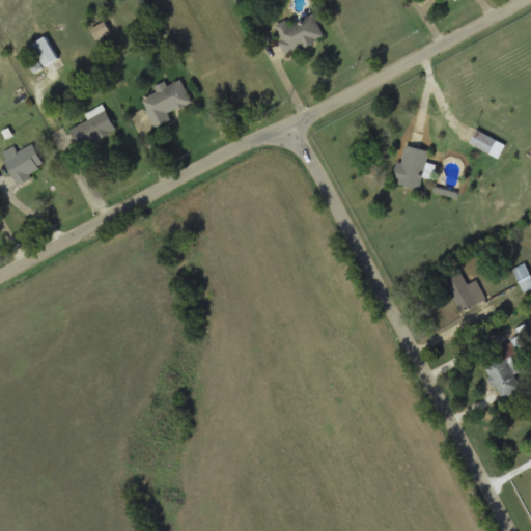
[(324,37),(312,11),(276,28),(287,54),(324,37)]
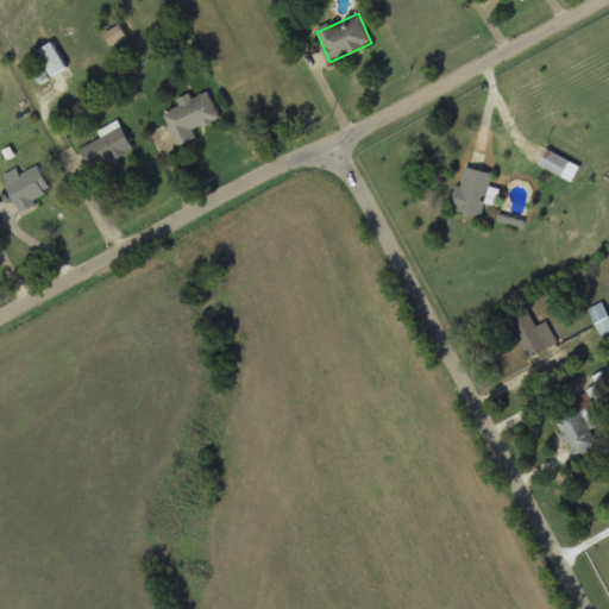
[(126,33),(119,25),(107,35),(114,44),(126,33)]
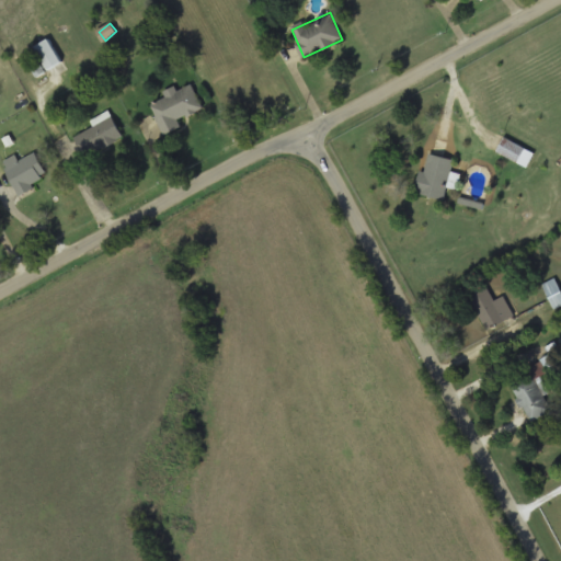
[(34,46),(47,69),(61,61),(49,38),(34,46)]
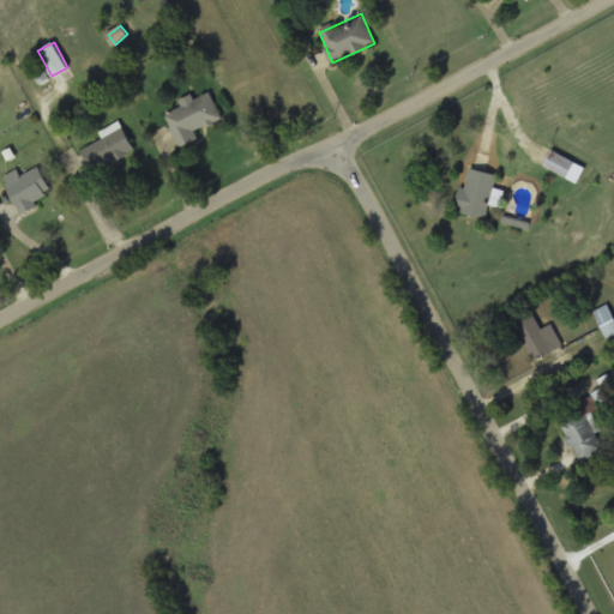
[(166,113),(179,148),(199,139),(196,130),(222,119),(211,94),(166,113)]
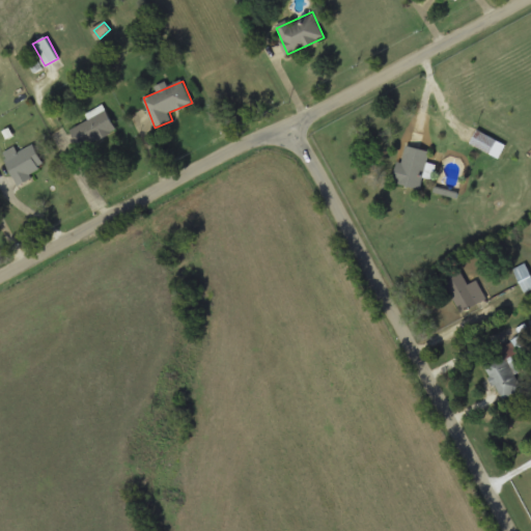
[(72,128),(78,146),(116,132),(106,105),(86,112),(89,121),(72,128)]
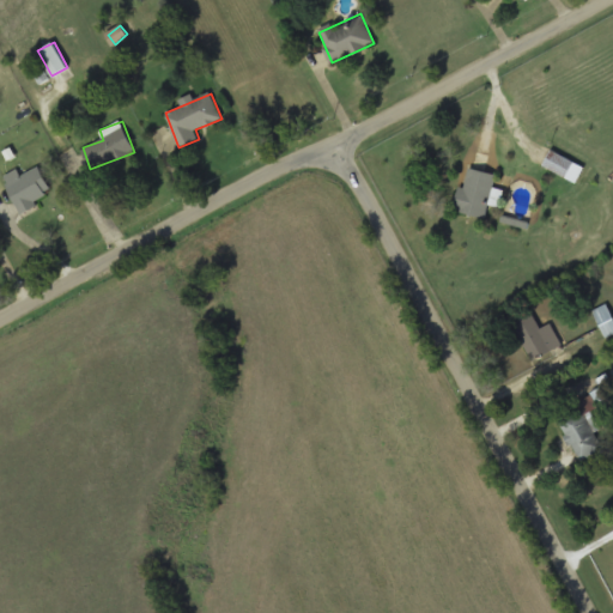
[(542,167),(576,182),(584,167),(551,150),(542,167)]
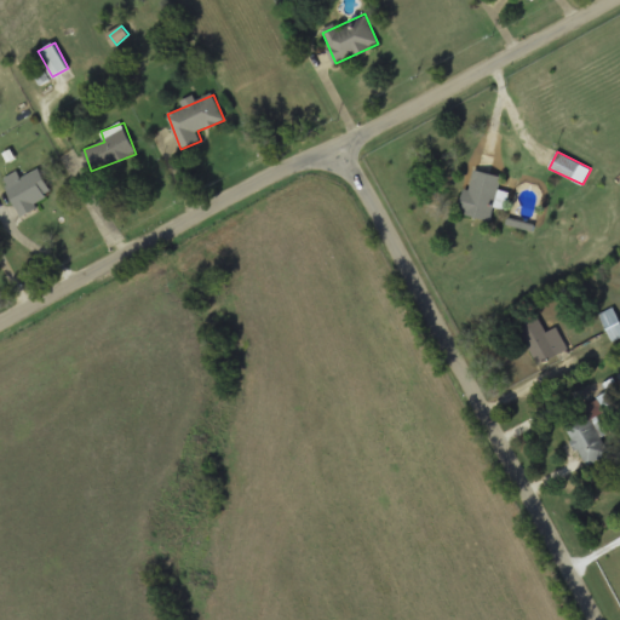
[(22,214),(55,196),(39,168),(22,178),(18,171),(3,179),(22,214)]
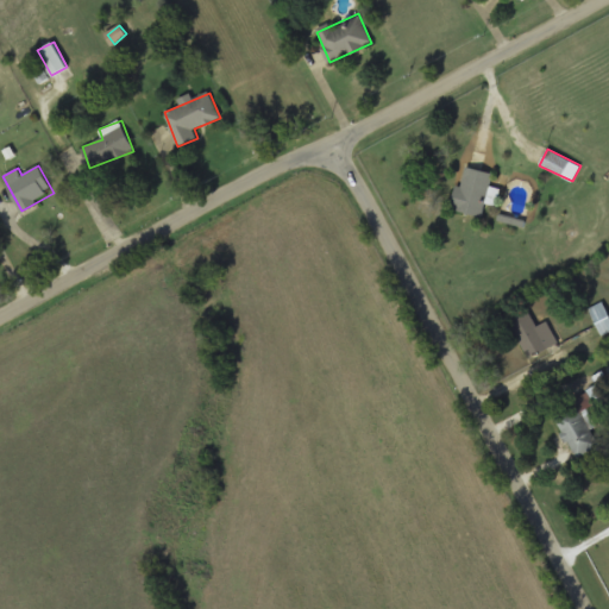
[(494,173),(464,165),(452,209),(482,217),(494,173)]
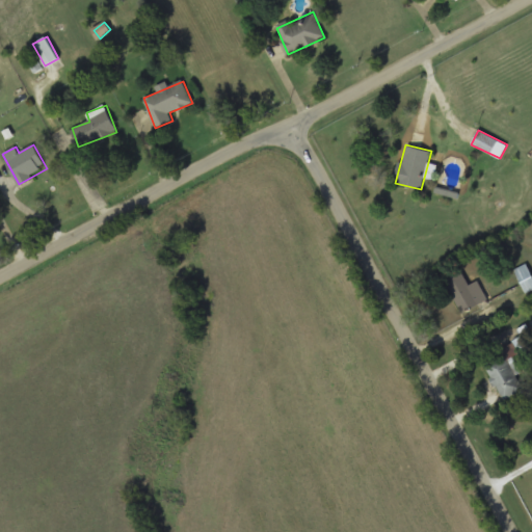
[(515,269),(525,292),(531,289),(531,275),(527,264),(515,269)]
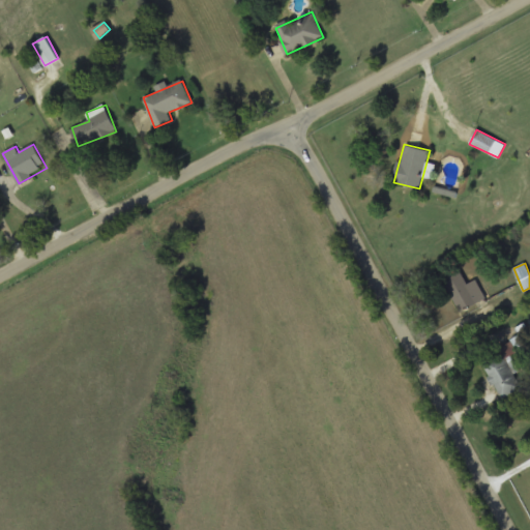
[(475,280),(468,284),(460,271),(443,281),(462,313),(486,298),(475,280)]
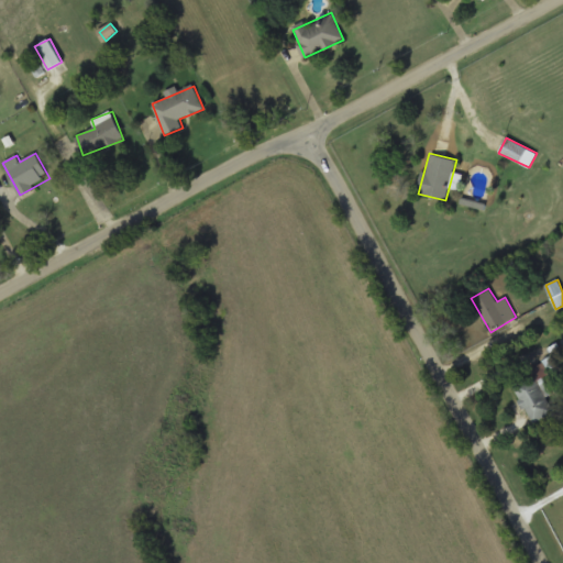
[(550,394),(537,372),(511,386),(533,423),(554,411),(545,396),(550,394)]
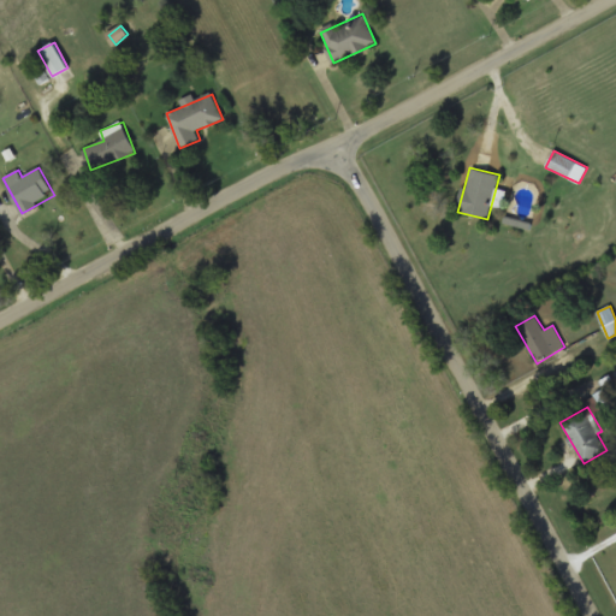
All buildings are outlined.
